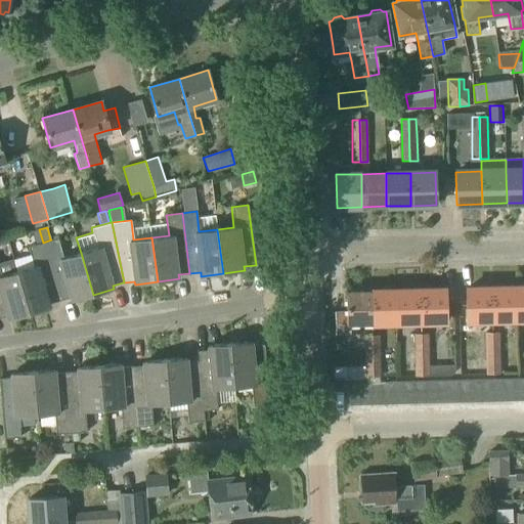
[(39,229),(32,231),(35,244),(36,245),(43,243),(39,229)]
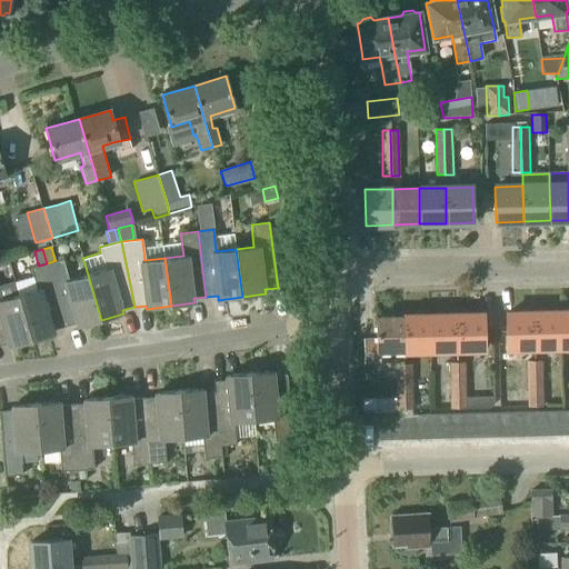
[(56,260),(47,263),(65,327),(77,323),(78,327),(83,326),(101,320),(88,275),(69,280),(63,258),(56,260)]
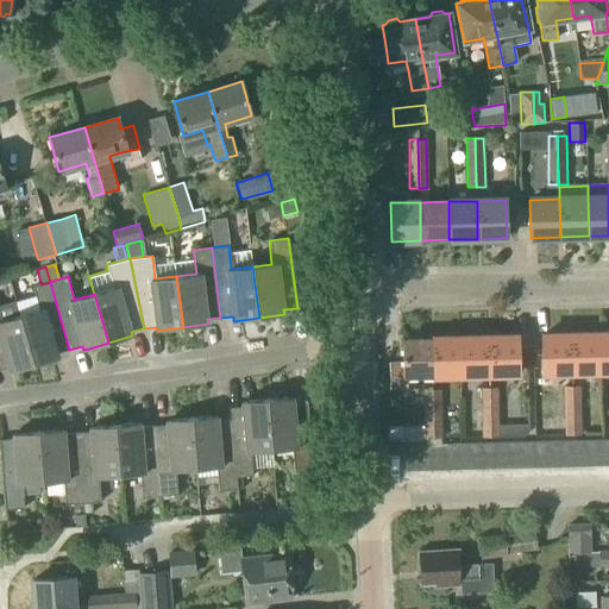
[(39,309),(19,315),(35,365),(58,358),(57,353),(69,350),(50,282),(42,284),(32,287),(33,293),(39,309)]
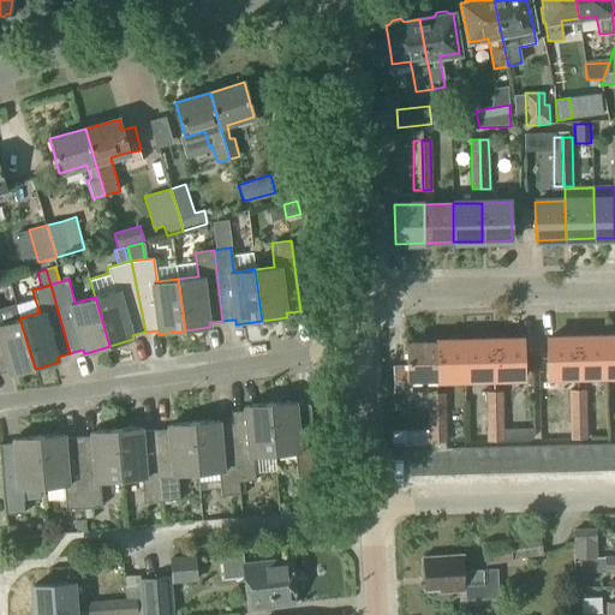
[(0,372),(7,371),(9,376),(35,369),(19,318),(0,323),(0,372)]
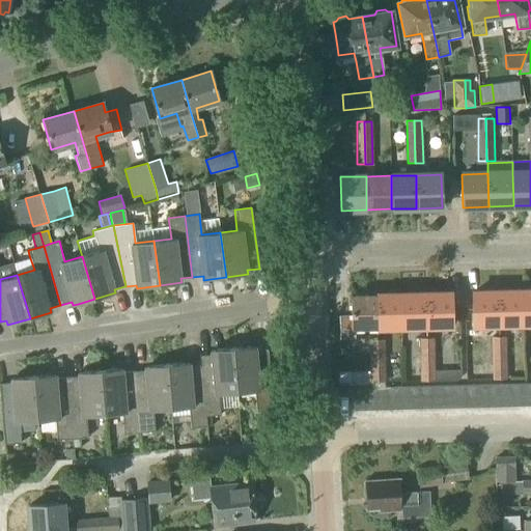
[(499,325),(523,325),(522,291),(497,292),(499,325)]
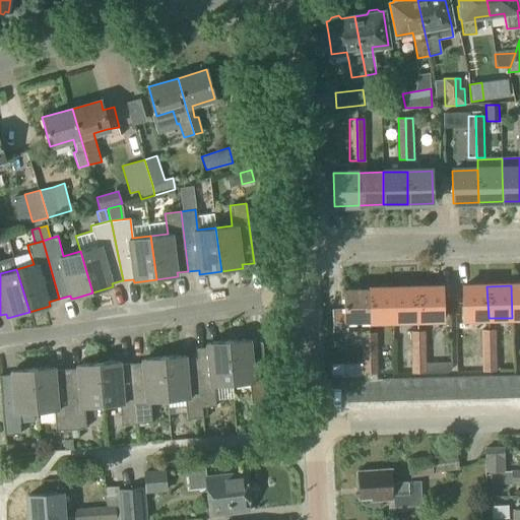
[(519,285),(511,285),(512,318),(512,329),(519,329),(519,285)]
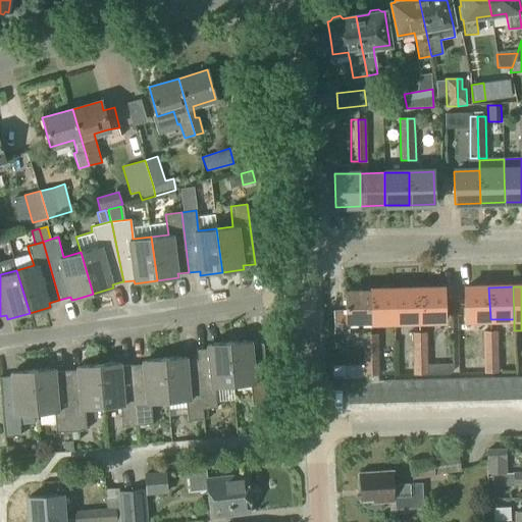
[(464,320),(490,319),(488,288),(463,288),(464,320)]
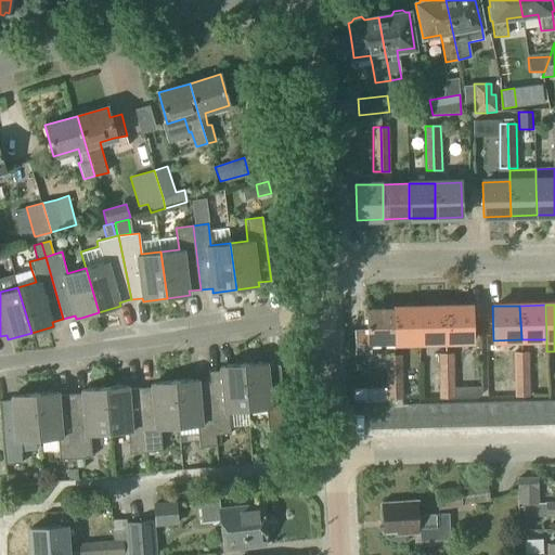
[(444,308),(444,341),(472,340),(470,307),(444,308)]
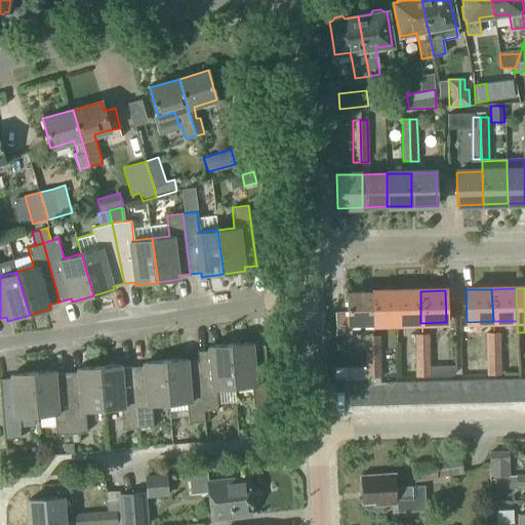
[(372,324),(397,323),(396,291),(371,292),(372,324)]
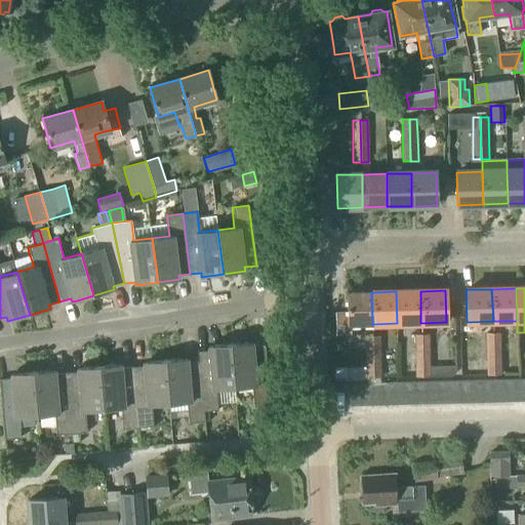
[(397,323),(420,323),(420,291),(396,291),(397,323)]
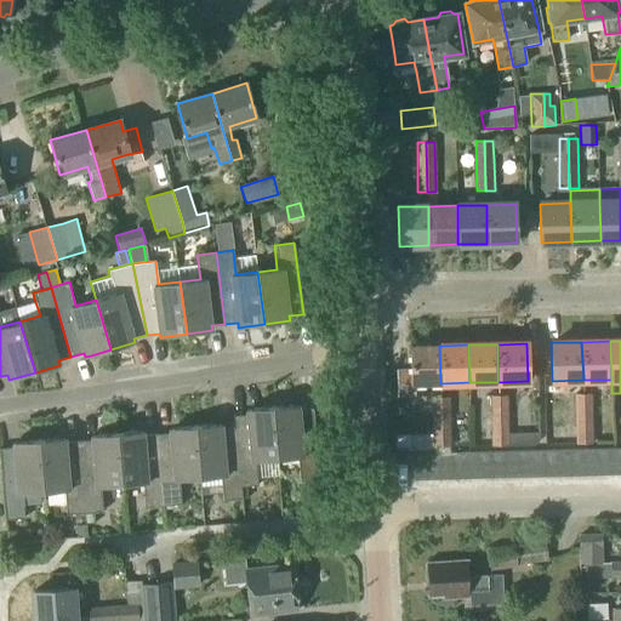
[(415,383),(440,383),(439,346),(410,346),(410,371),(397,371),(397,397),(415,396),(415,383)]
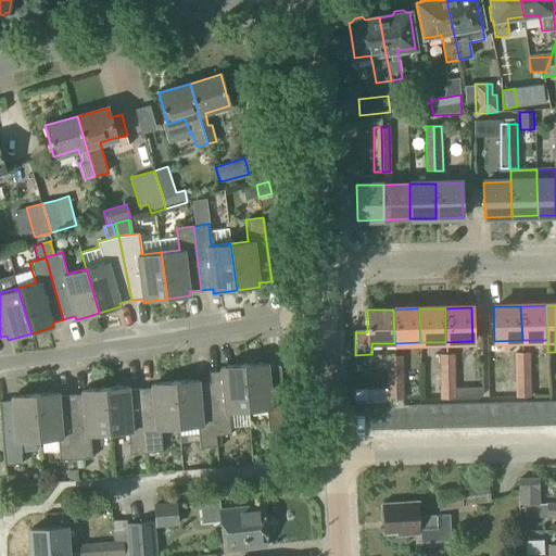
[(514,354),(514,376),(530,376),(529,352),(514,353),(514,354)]
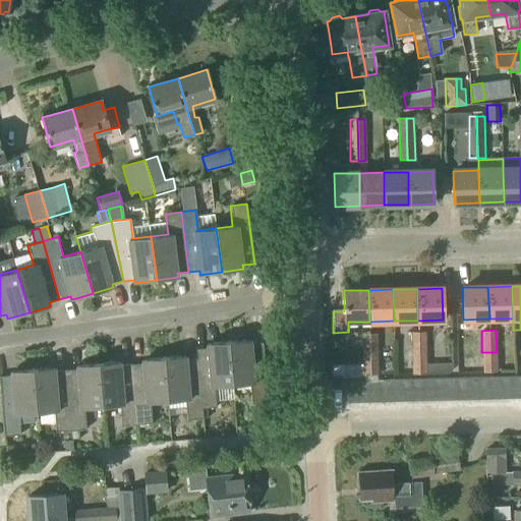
[(411,332),(411,353),(426,353),(425,332),(411,332)]
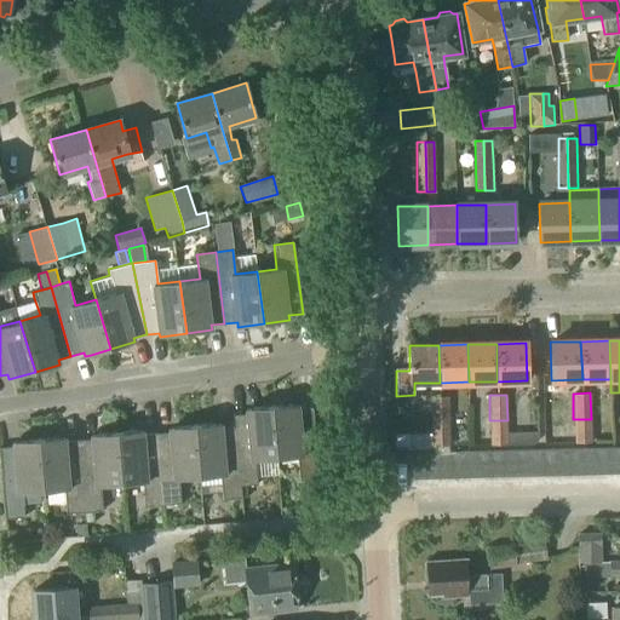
[(448,396),(431,396),(432,422),(449,422),(448,396)]
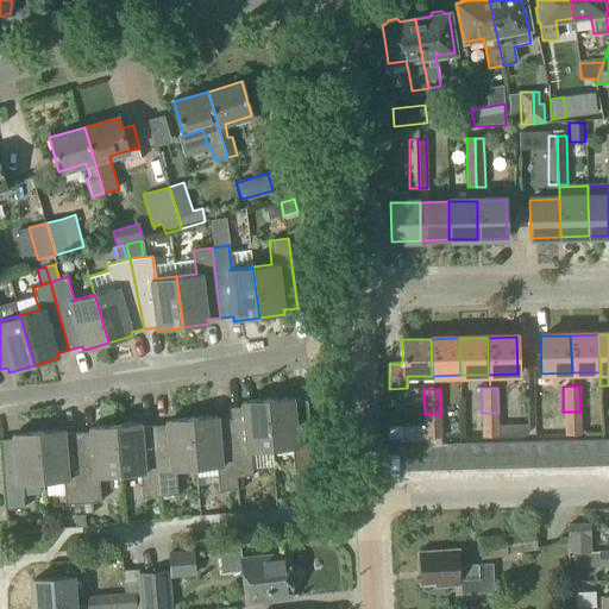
[(268,400),(272,451),(292,449),(294,472),(313,471),(307,401),(293,401),(293,397),(268,400)]
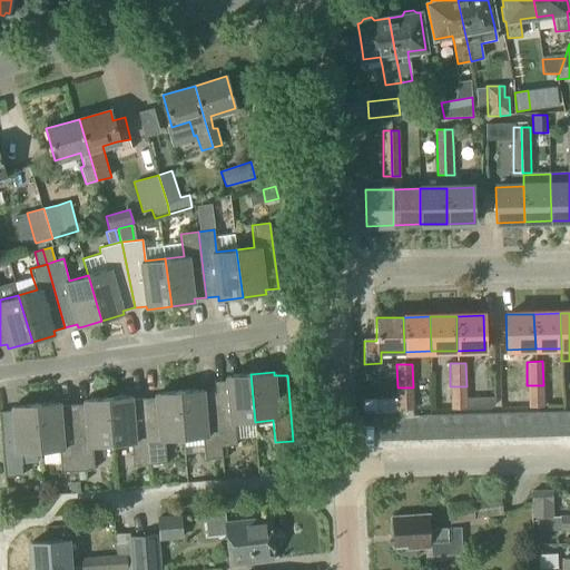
[(235,423),(255,422),(251,374),(226,376),(227,381),(214,382),(214,392),(216,392),(220,446),(237,445),(235,423)]
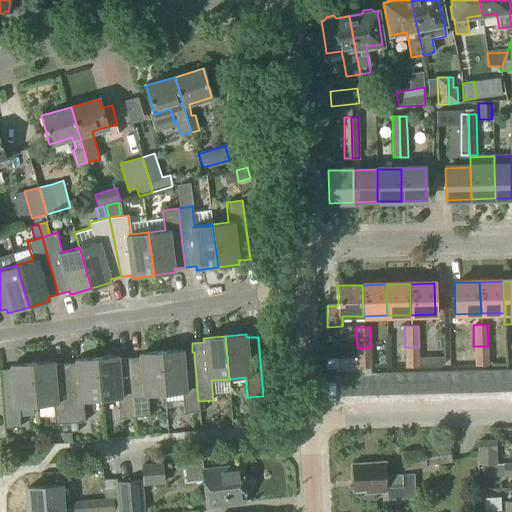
[(473,346),(474,366),(489,366),(488,346),(473,346)]
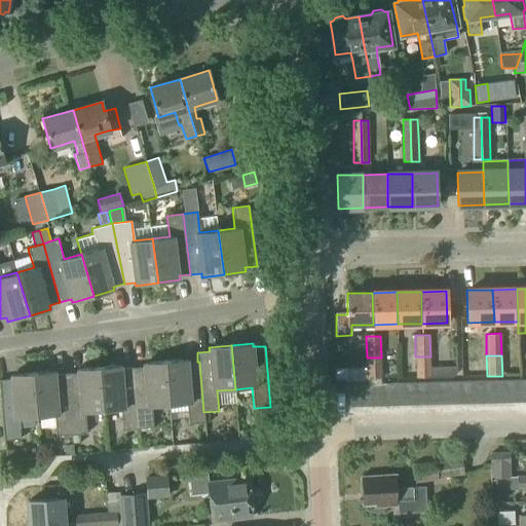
[(415,357),(415,378),(430,377),(430,357),(415,357)]
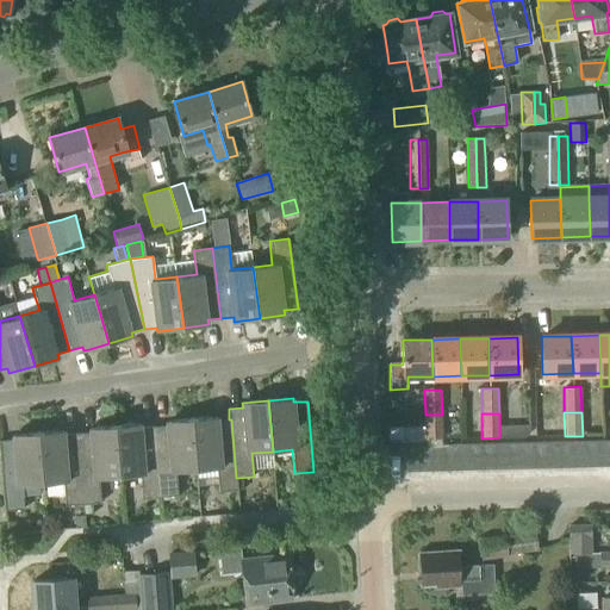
[(442,415),(425,415),(425,440),(442,439),(442,415)]
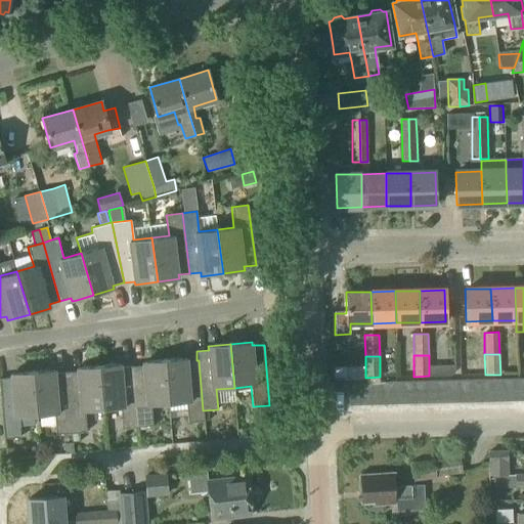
[(199,360),(197,360),(187,361),(186,357),(165,359),(169,404),(186,402),(188,422),(204,421),(203,410),(199,360)]
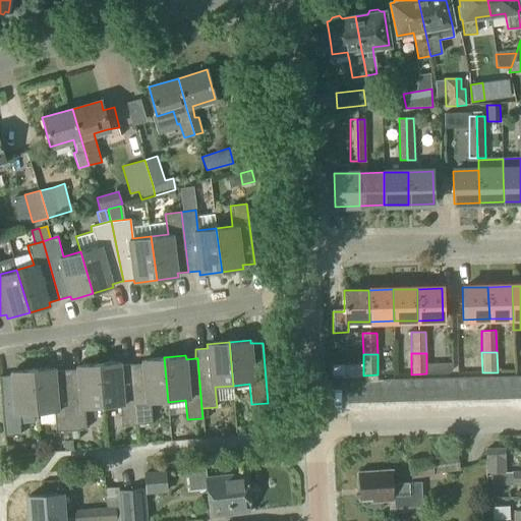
[(150,403),(168,402),(164,357),(141,359),(142,363),(131,364),(136,424),(152,423),(150,403)]
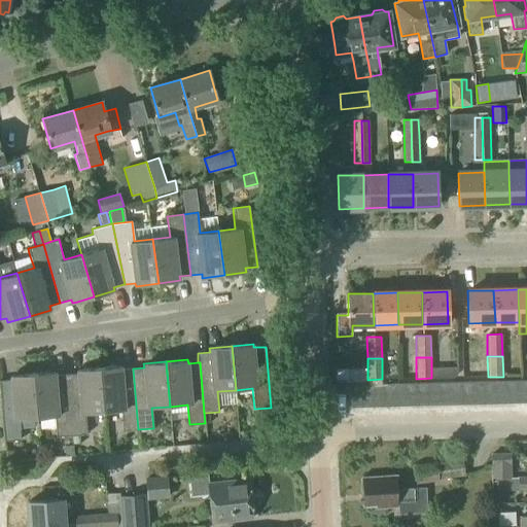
[(138,429),(133,369),(121,370),(121,365),(100,367),(103,412),(120,411),(123,430),(138,429)]
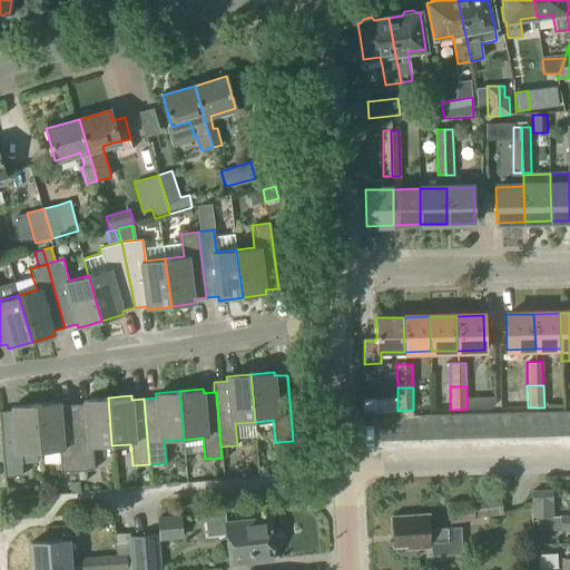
[(92,448),(111,445),(108,397),(84,400),(84,404),(72,405),(78,471),(79,481),(86,480),(85,470),(95,470),(92,448)]
